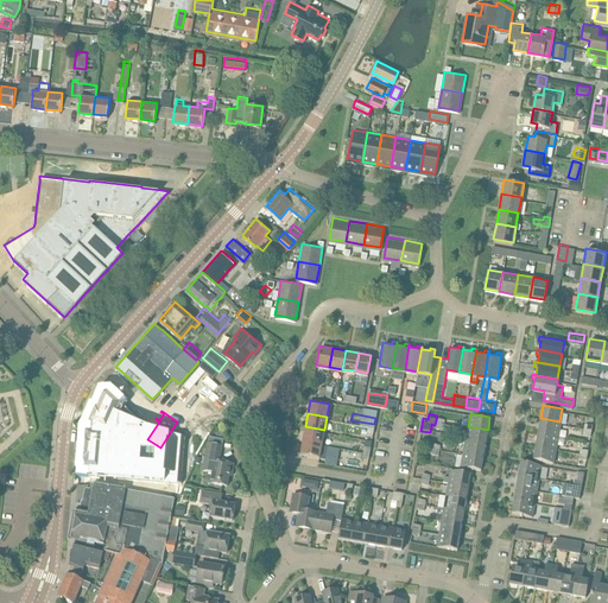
[(435,425),(436,425),(444,426),(445,417),(437,416),(435,425)]
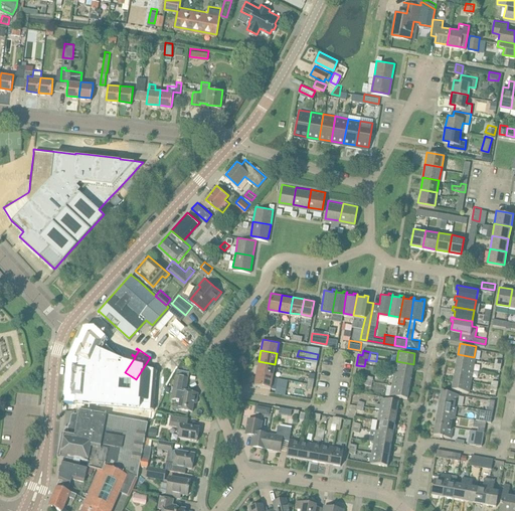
[(456,365),(473,368),(474,357),(458,354),(456,365)]
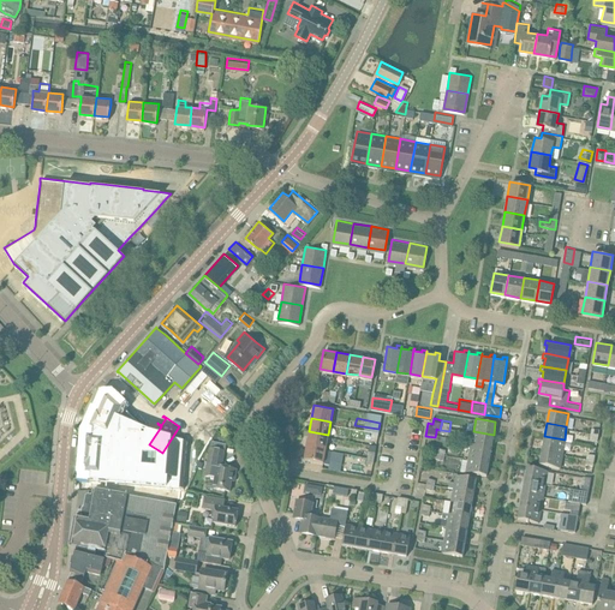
[(328,435),(309,431),(306,444),(326,448),(328,435)]
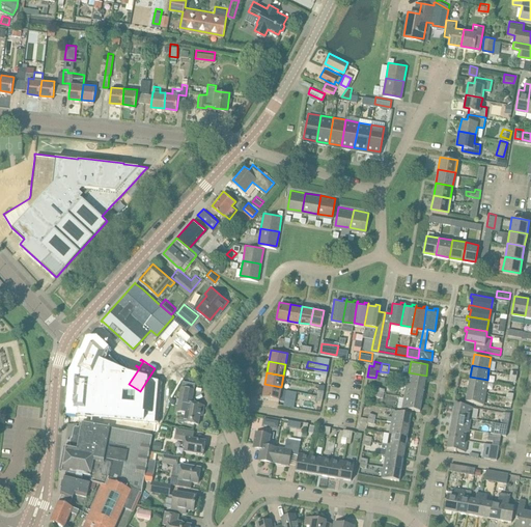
[(426,376),(409,372),(409,373),(402,372),(401,383),(407,383),(424,386),(426,376)]
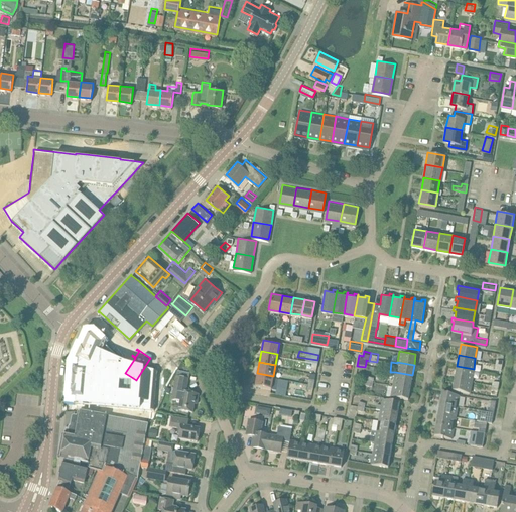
[(68,388),(78,390),(80,390),(80,385),(83,385),(84,375),(88,376),(89,367),(80,366),(70,365),(68,383),(69,383),(68,388)]
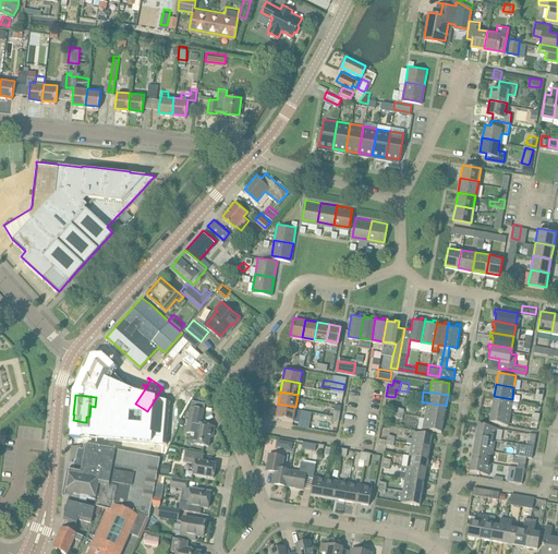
[(494,396),(492,408),(510,411),(512,399),(494,396)]
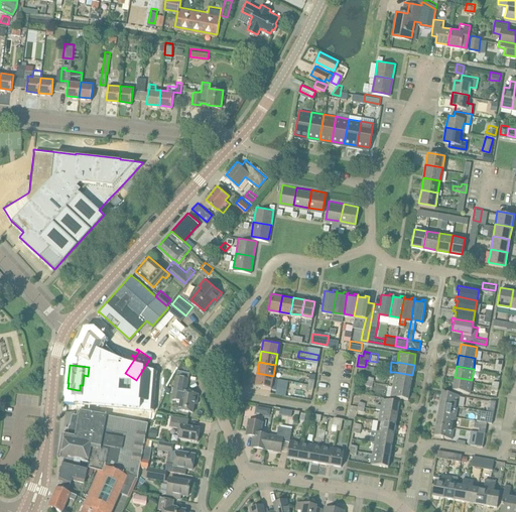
[(395,372),(393,383),(410,386),(412,375),(395,372)]
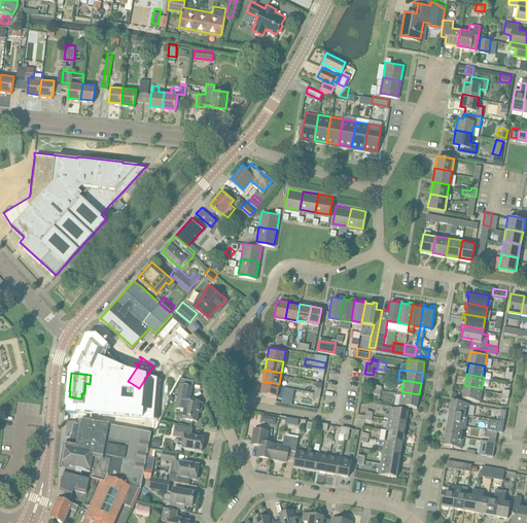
[(279,384),(262,381),(260,392),(282,395),(284,384),(279,384)]
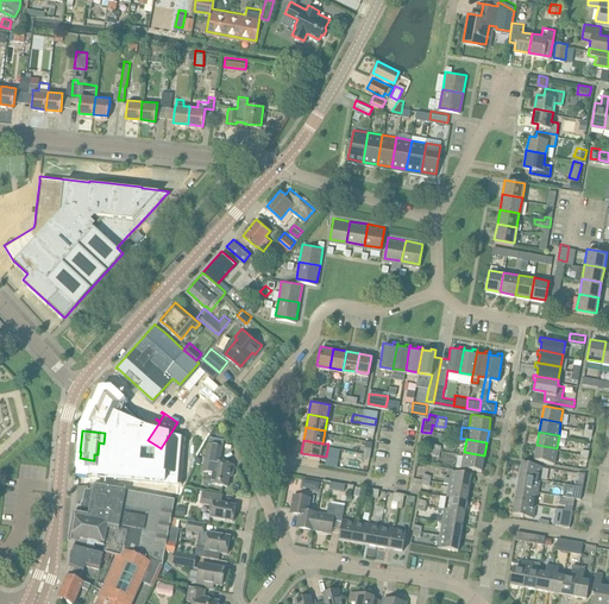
[(557,448),(537,445),(534,458),(554,460),(557,448)]
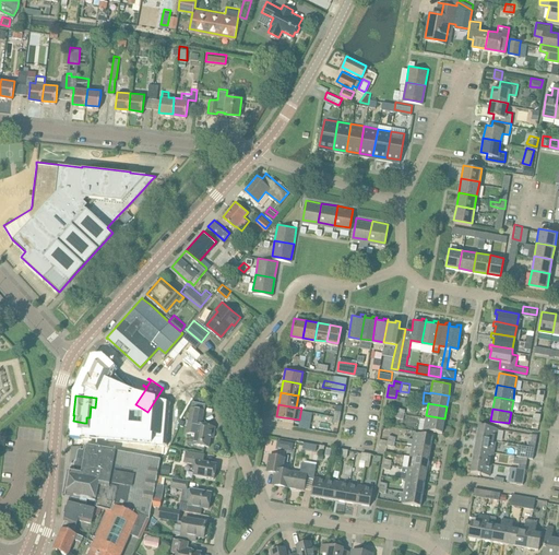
[(444,418),(426,415),(420,414),(418,426),(431,428),(442,430),(444,418)]
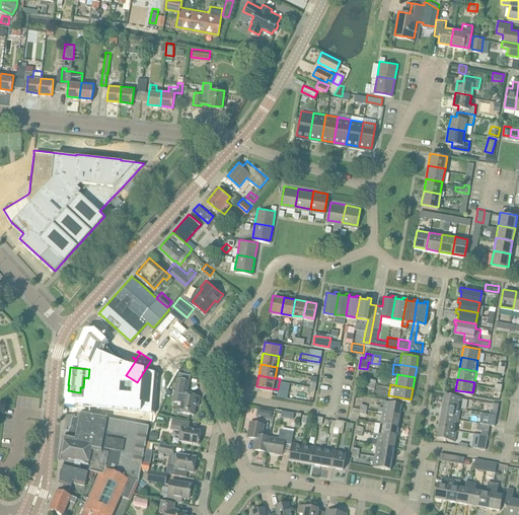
[(179,410),(183,411),(194,412),(197,397),(199,397),(200,393),(178,390),(176,400),(181,400),(179,410)]
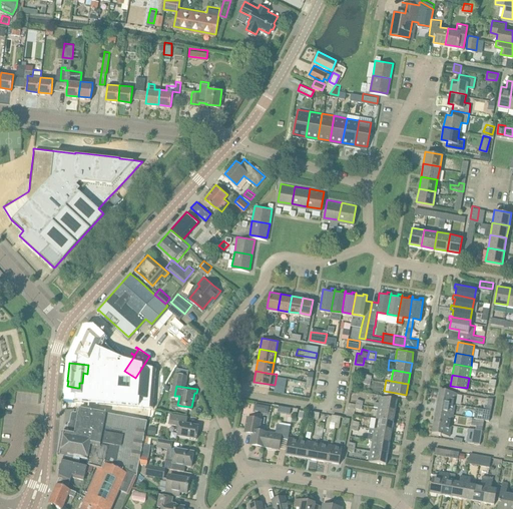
[(438,398),(455,402),(457,391),(440,388),(438,398)]
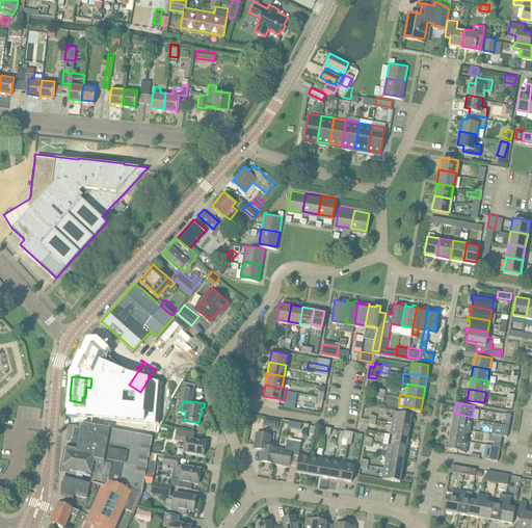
[(393,420),(409,423),(411,412),(395,408),(394,415),(389,414),(388,419),(393,420)]
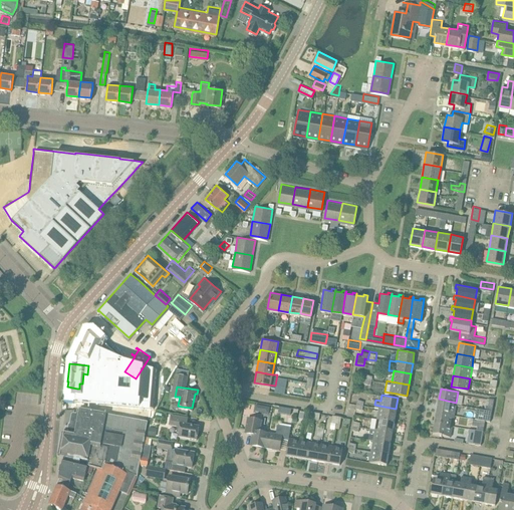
[(487,397),(486,408),(492,409),(494,398),(487,397)]
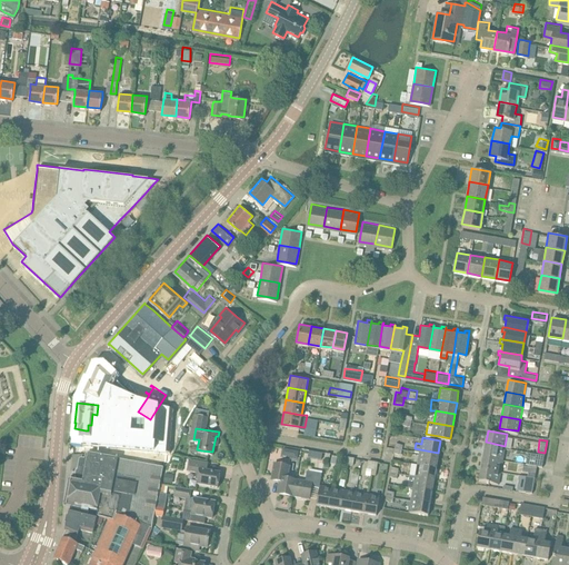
[(505,446),(486,442),(483,454),(502,457),(505,446)]
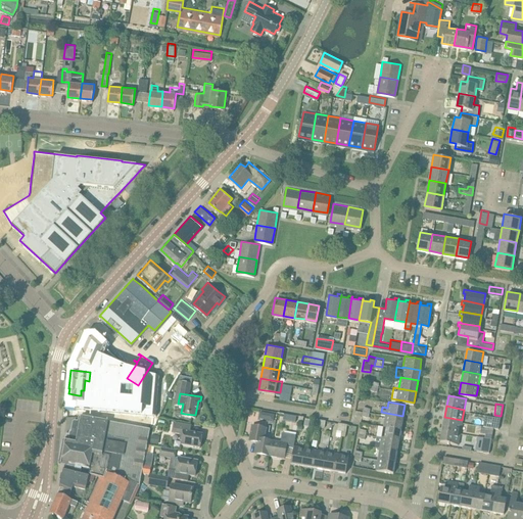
[(258,416),(274,418),(275,411),(259,409),(258,416)]
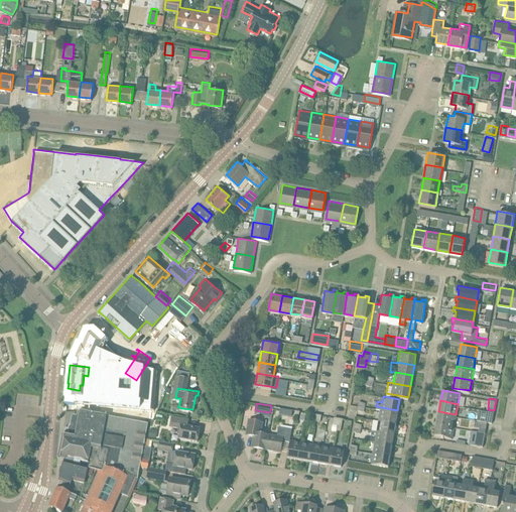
[(292,407),(280,405),(279,412),(291,414),(292,407)]
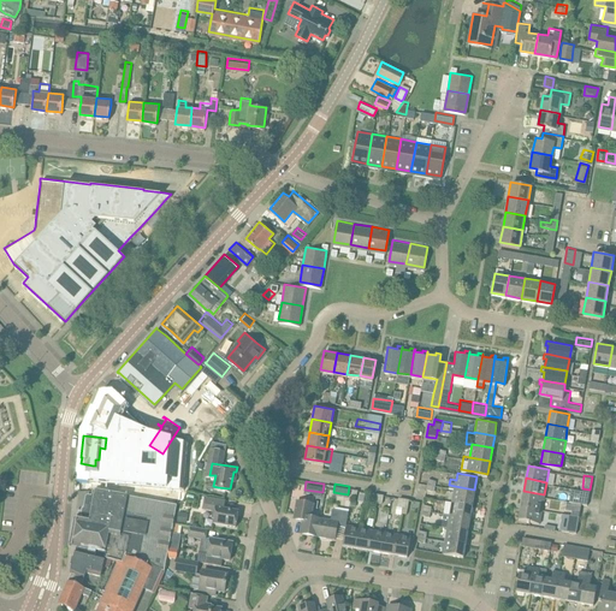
[(455,486),(452,499),(473,503),(474,490),(455,486)]
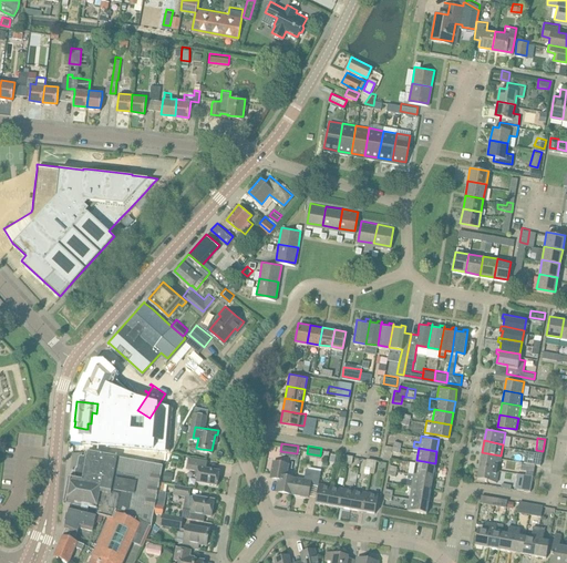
[(543,451),(536,450),(526,448),(524,459),(522,459),(522,460),(535,462),(540,462),(543,451)]
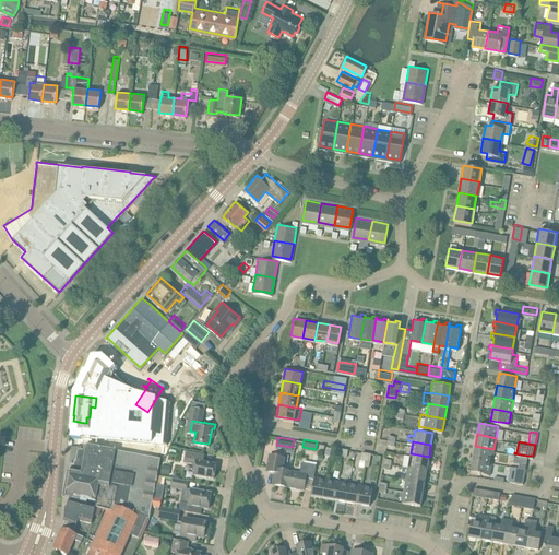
[(157,474),(157,473),(158,467),(162,455),(97,445),(86,443),(85,449),(81,449),(76,469),(70,468),(64,493),(66,493),(70,494),(69,497),(100,506),(108,507),(111,508),(115,499),(140,511),(149,516),(156,480),(157,474)]
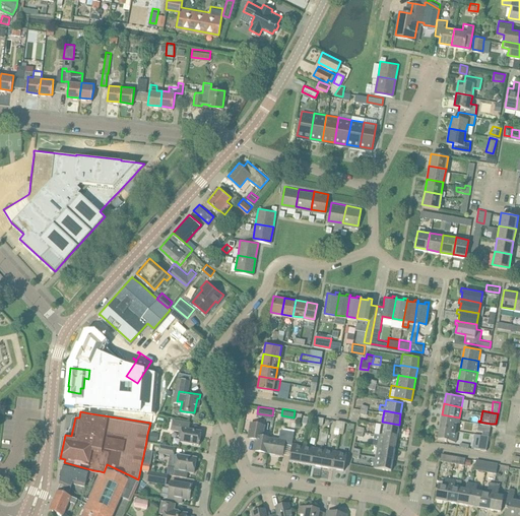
[(459,417),(442,414),(440,426),(457,429),(459,417)]
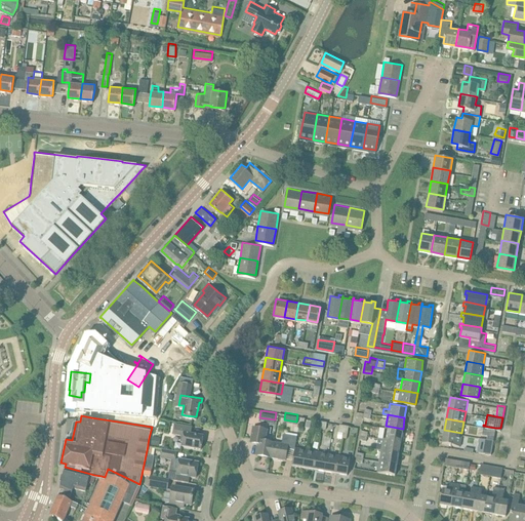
[(192,425),(182,423),(174,422),(173,432),(183,433),(182,443),(191,445),(201,446),(203,433),(191,431),(192,425)]
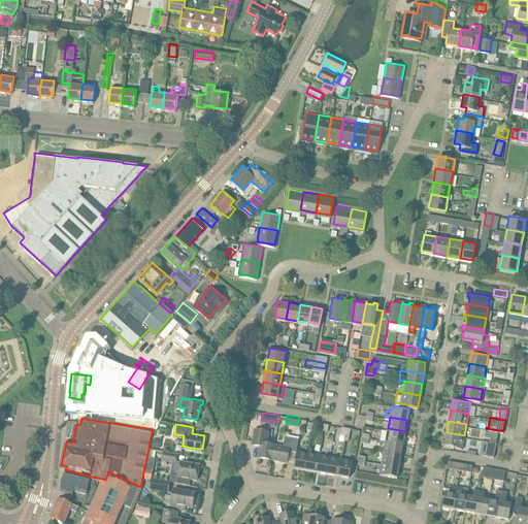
[(257,455),(272,457),(274,443),(266,440),(268,429),(255,427),(252,443),(259,444),(257,455)]
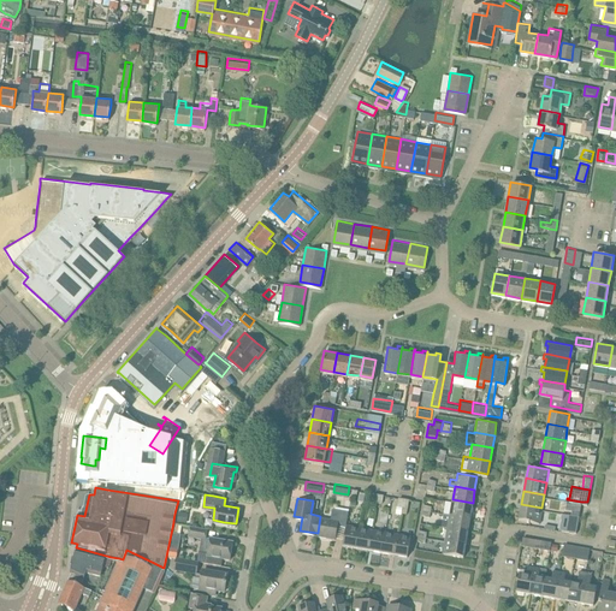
[(450,512),(471,516),(473,503),(452,499),(450,512)]
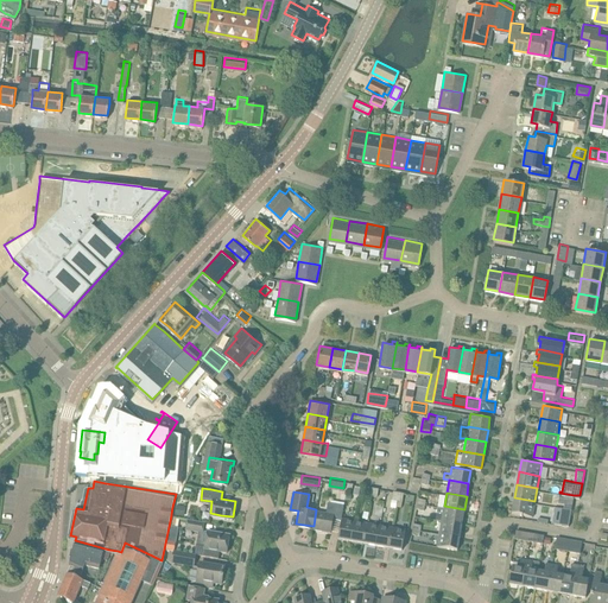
[(571,507),(574,495),(559,493),(558,500),(564,501),(564,506),(571,507)]
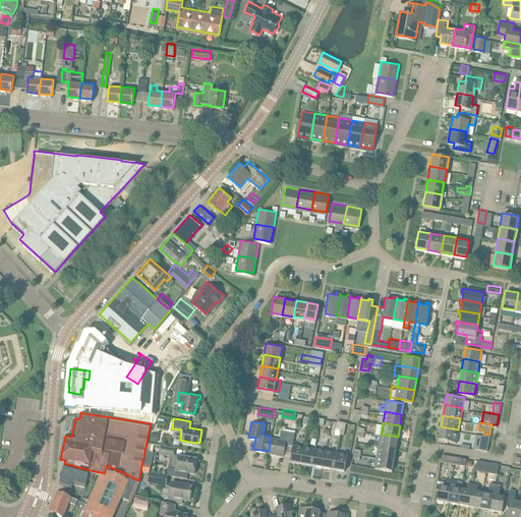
[(458,429),(441,426),(439,438),(456,441),(458,429)]
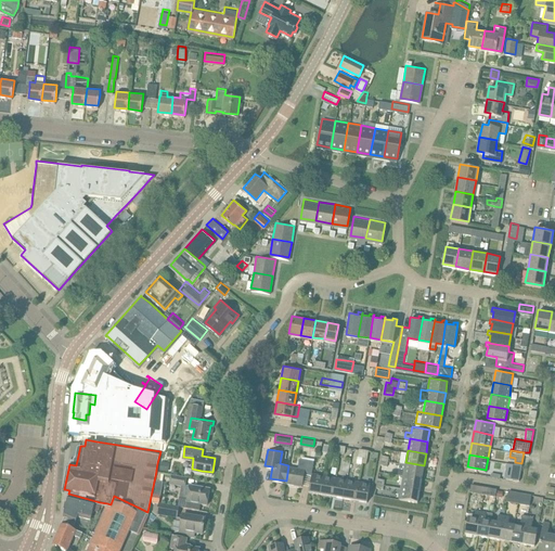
[(311,473),(312,471),(314,459),(299,457),(297,466),(288,465),(286,481),(301,484),(304,472),(311,473)]
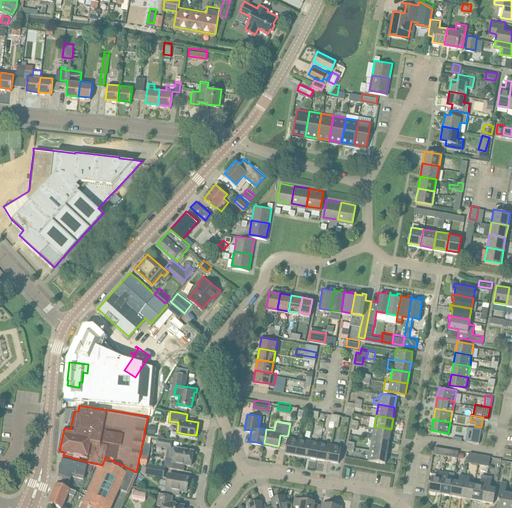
[(148,423),(147,431),(155,432),(156,424),(148,423)]
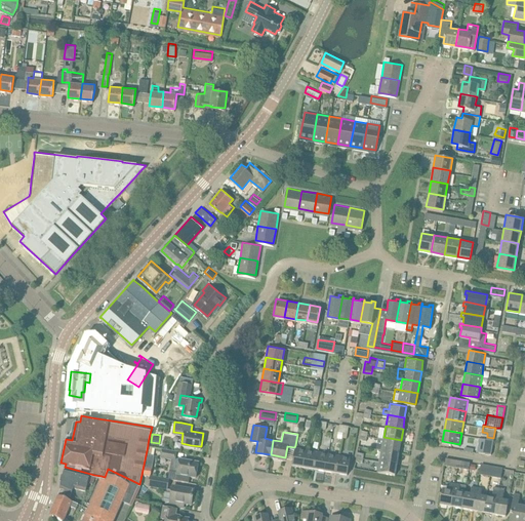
[(493,438),(487,437),(479,435),(477,447),(491,449),(493,438)]
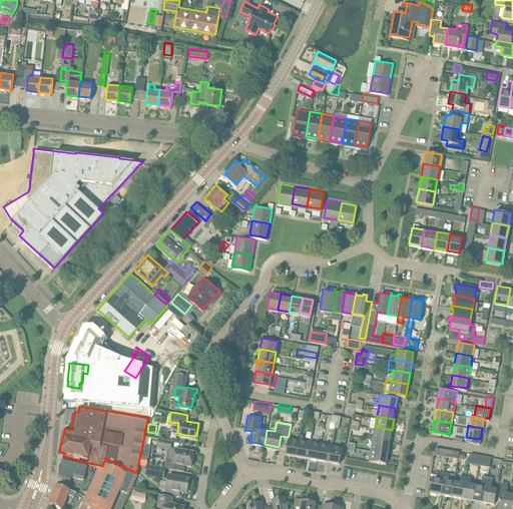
[(373,437),(390,440),(392,430),(375,427),(369,426),(369,430),(374,431),(373,437)]
